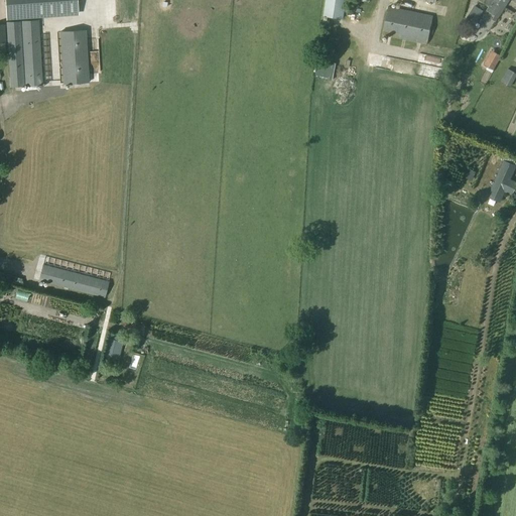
[(75,0),(4,0),(6,18),(77,13),(75,0)]
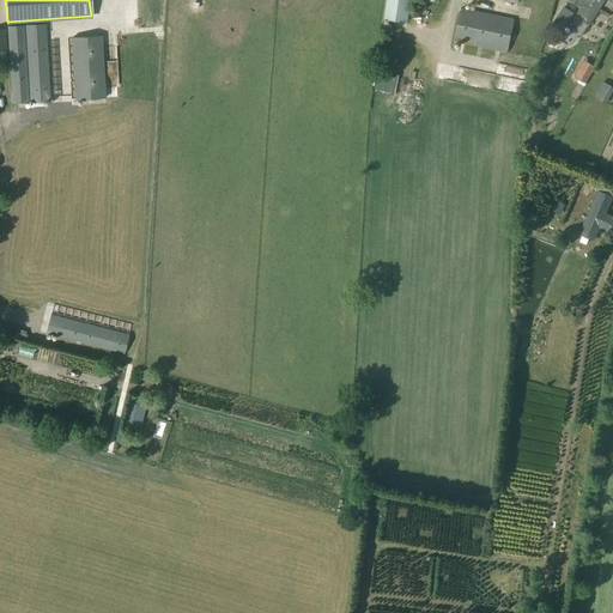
[(387,0),(384,20),(407,24),(410,0),(387,0)]
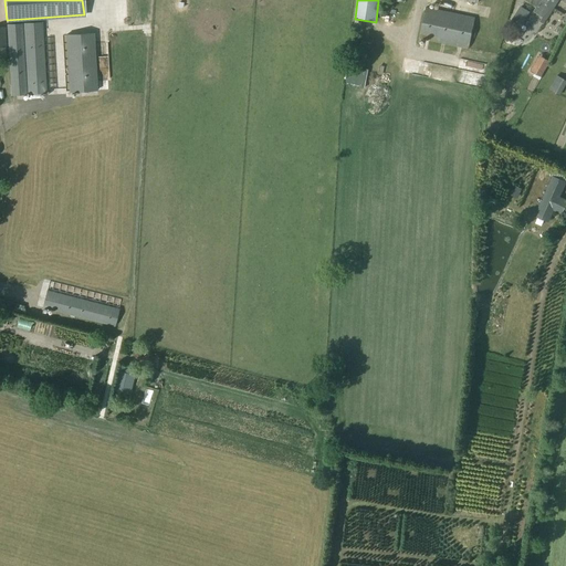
[(527,0),(537,6),(534,12),(542,17),(538,22),(541,23),(543,24),(554,8),(558,0),(527,0)]
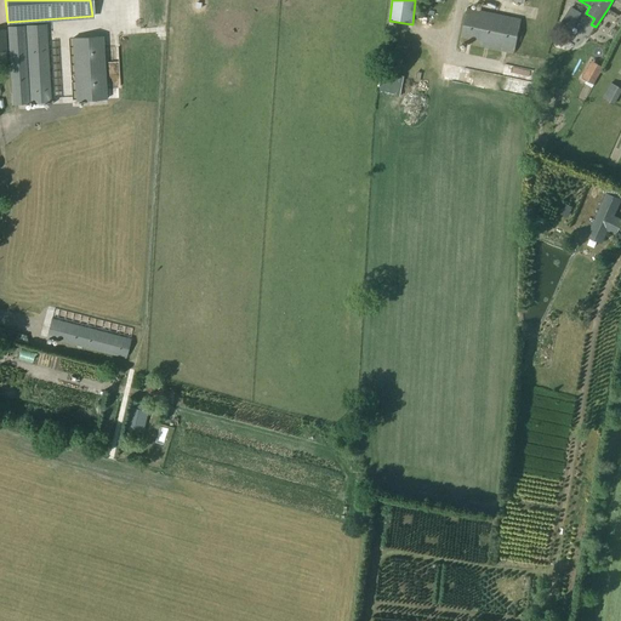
[(421,1),(419,9),(429,11),(431,3),(421,1)]
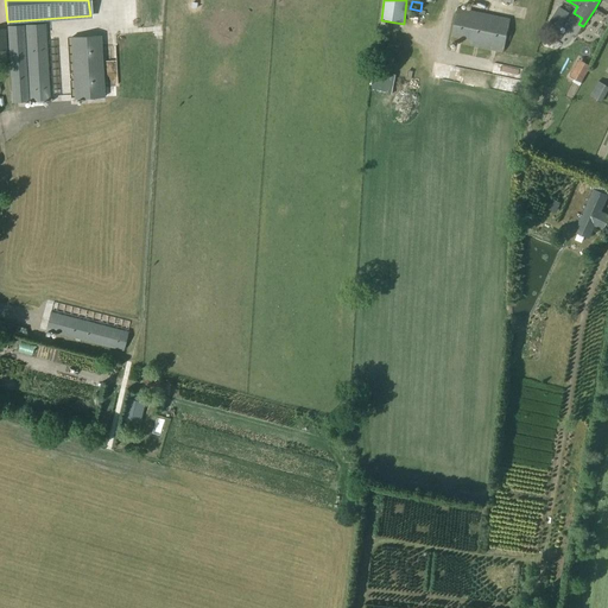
[(457,7),(450,42),(504,54),(511,18),(457,7)]
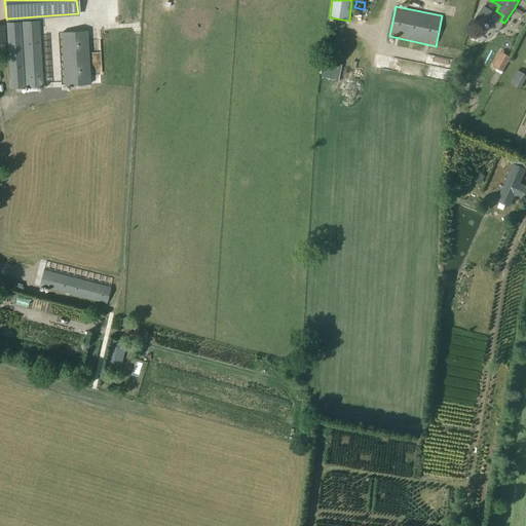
[(483,6),(476,19),(484,23),(491,10),(483,6)]
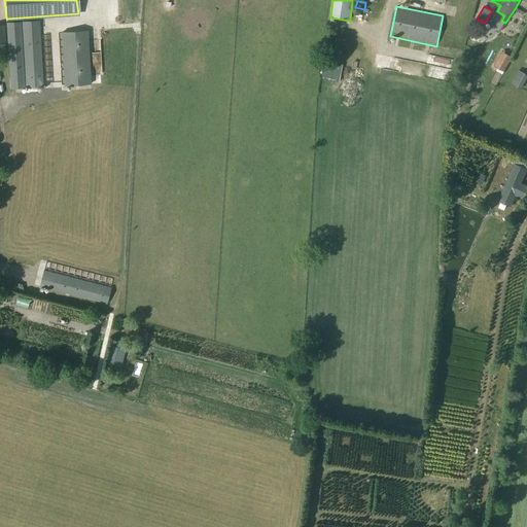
[(39,22),(22,23),(26,89),(43,88),(39,22)]
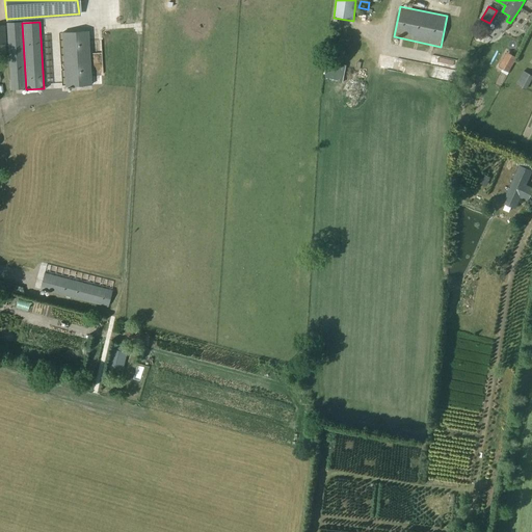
[(329,41),(339,41),(340,41),(342,23),(331,22),(328,41),(329,41)]
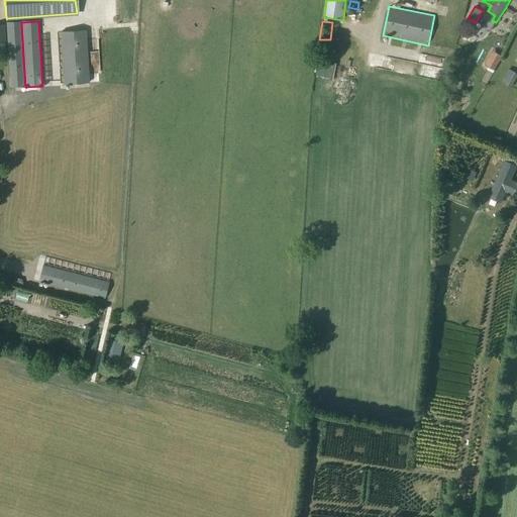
[(20,22),(6,22),(10,87),(24,87),(20,22)]
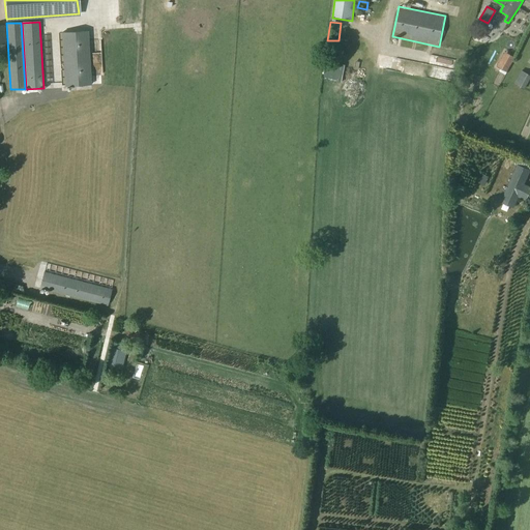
[(88,32),(62,34),(65,87),(91,86),(88,32)]
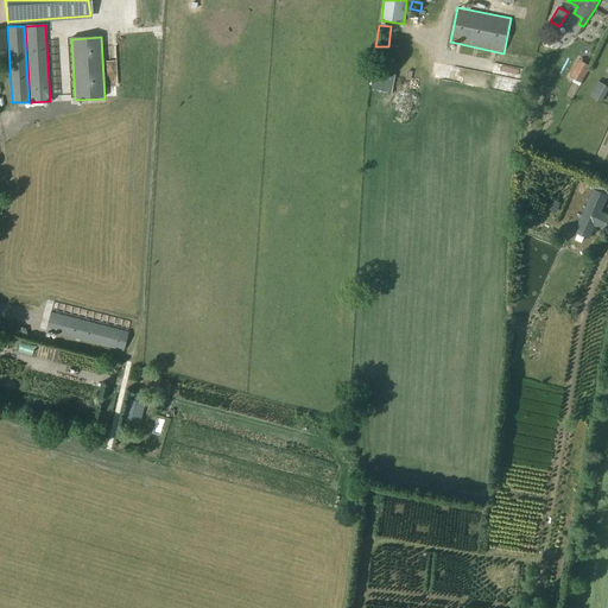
[(377,46),(375,57),(386,57),(387,46),(377,46)]
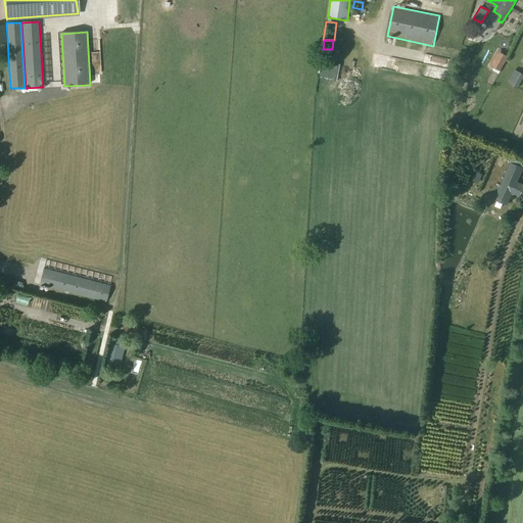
[(498,52),(491,66),(501,70),(508,57),(498,52)]
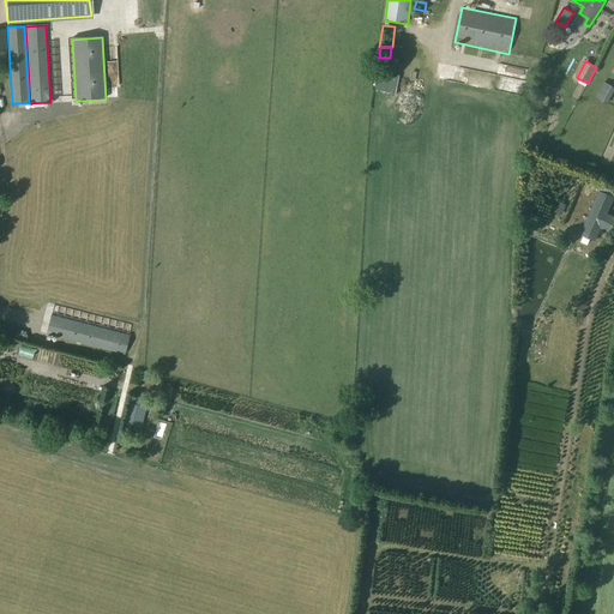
[(613,88),(603,82),(595,97),(607,104),(613,91),(613,88)]
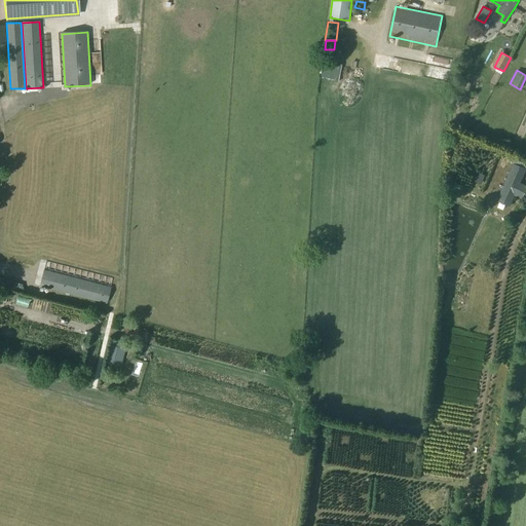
[(339,72),(331,73),(332,89),(340,89),(339,72)]
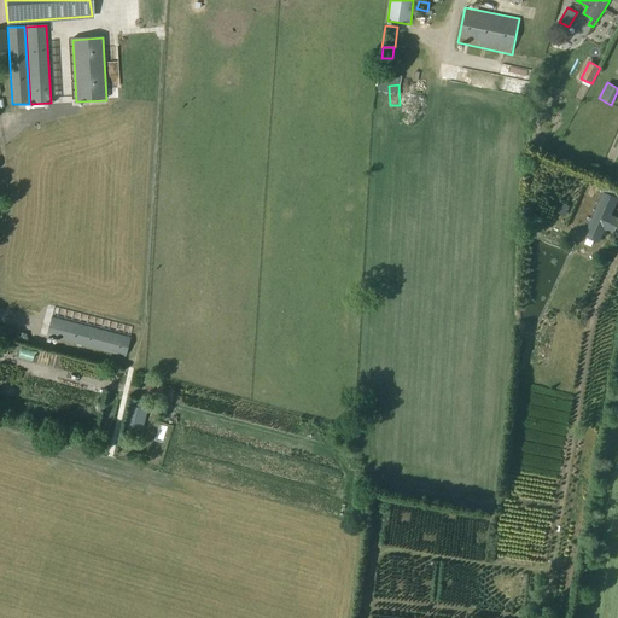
[(589,225),(583,239),(594,244),(598,246),(599,245),(605,231),(613,235),(617,225),(617,219),(612,216),(617,200),(617,199),(602,193),(589,225)]
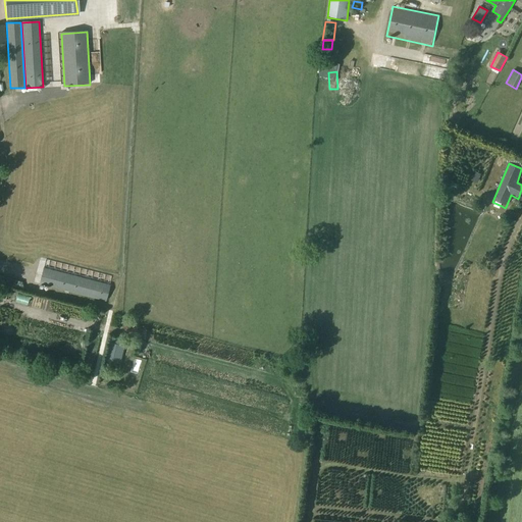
[(474,171),(471,179),(477,183),(481,173),(474,171)]
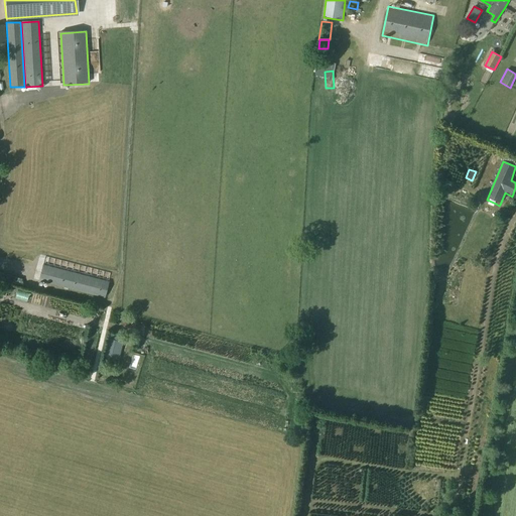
[(42,264),(37,281),(104,298),(109,281),(42,264)]
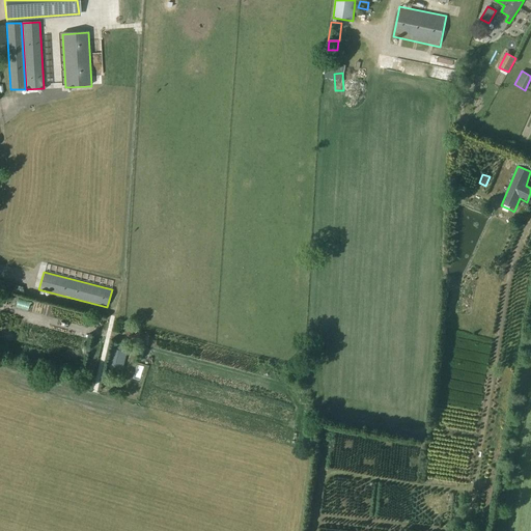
[(118,352),(110,350),(106,367),(114,369),(118,352)]
